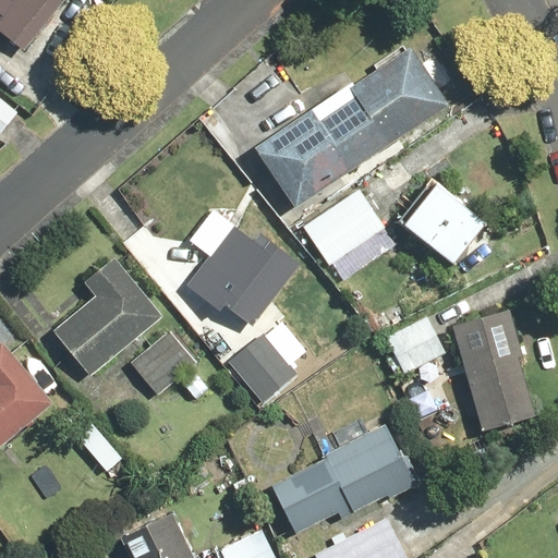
[(65,0),(0,0),(0,34),(27,55),(65,0)]
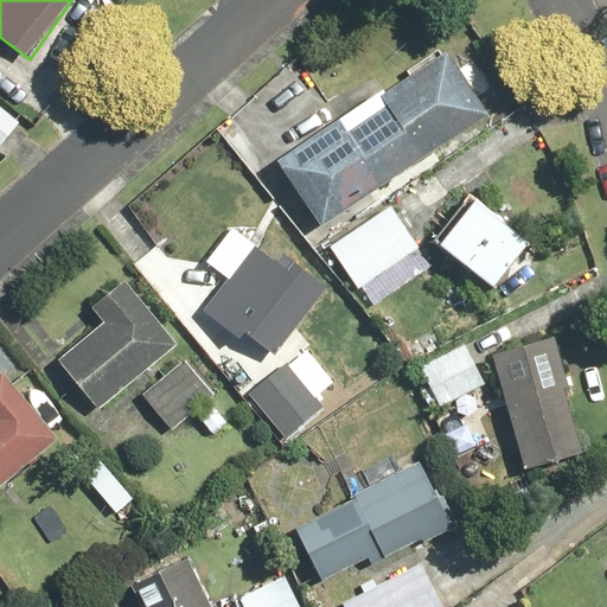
[(321,224),(492,114),(451,49),(280,159),(321,224)]
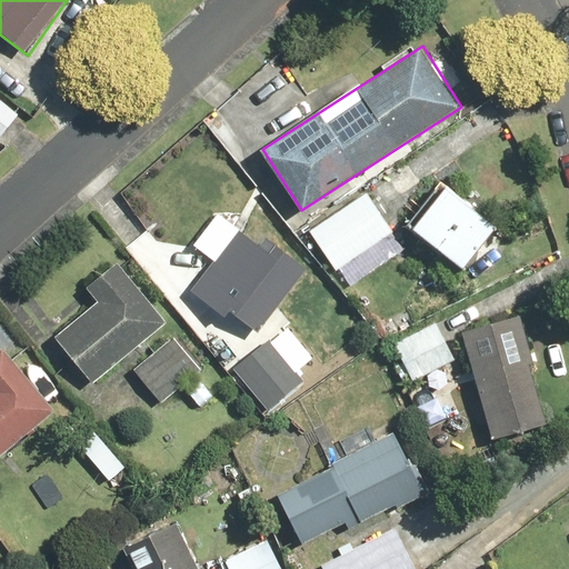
[(0,99),(0,132),(17,113),(0,99)]
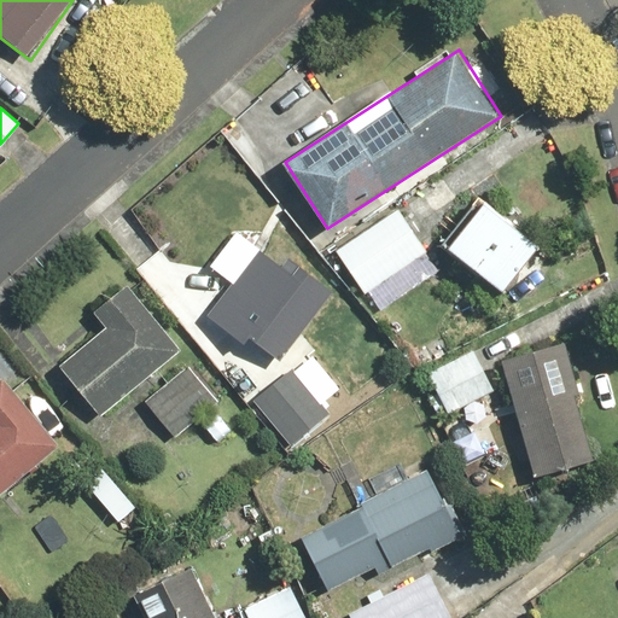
[(540,246),(484,202),(448,245),(503,291),(540,246)]
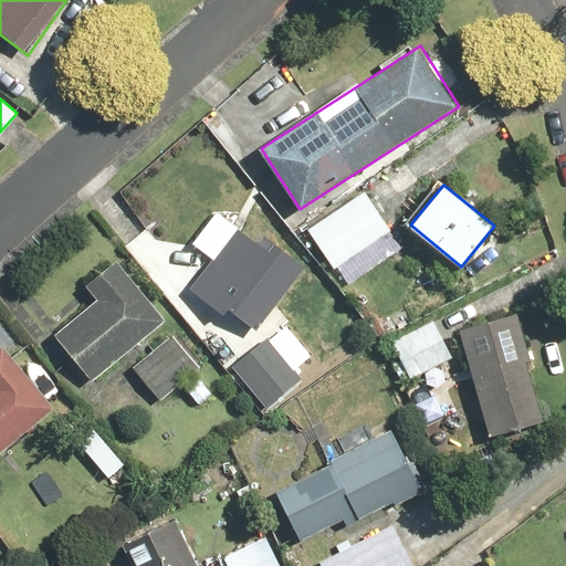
[(389,232),(364,194),(308,229),(335,269),(389,232)]
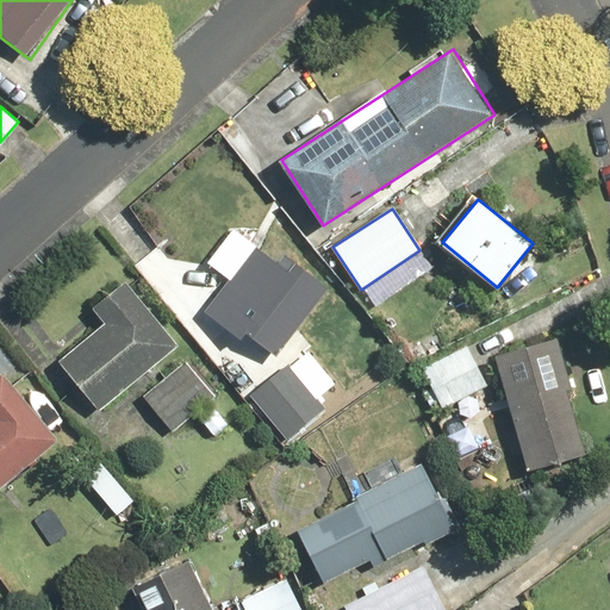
[(284,269),(253,248),(206,312),(243,340),(248,334),(278,355),(325,288),(288,262),(284,269)]
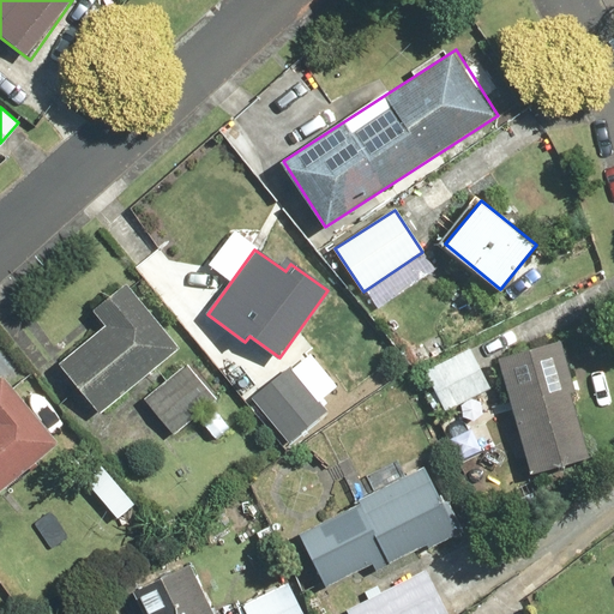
[(103,415),(180,348),(125,284),(95,309),(107,324),(60,365),(103,415)]
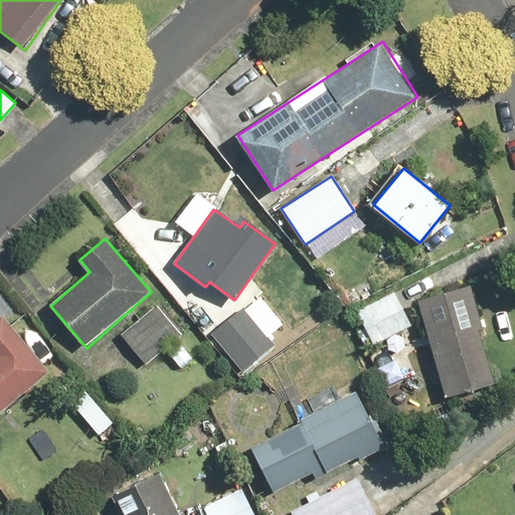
[(468,288),(419,302),(448,397),(495,383),(468,288)]
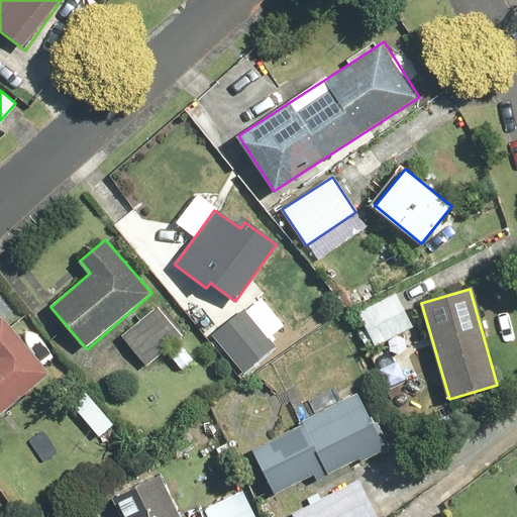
[(183,334),(158,306),(123,337),(148,366),(183,334)]
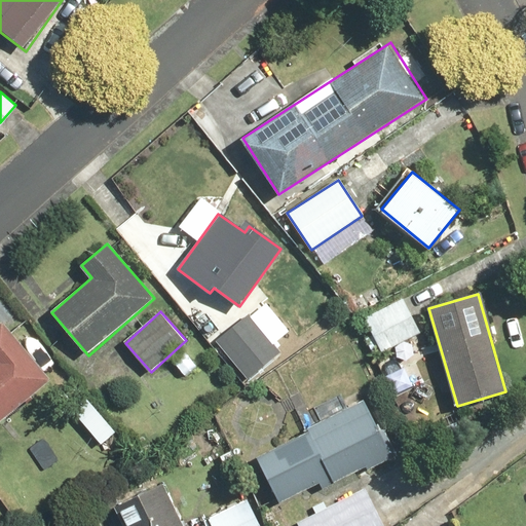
[(271,336),(251,311),(217,340),(237,365),(271,336)]
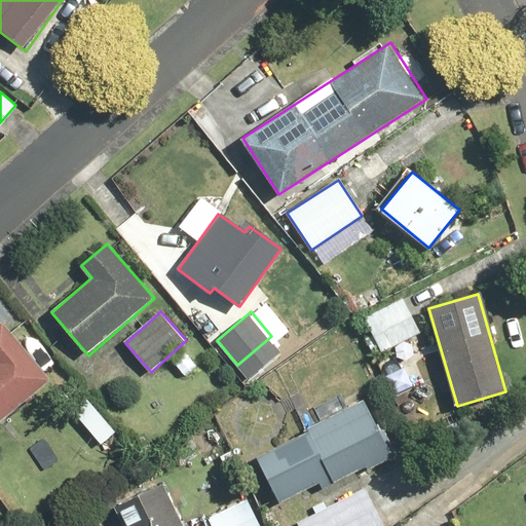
[(0,423),(33,397),(40,405),(62,387),(5,321),(0,325),(0,423)]
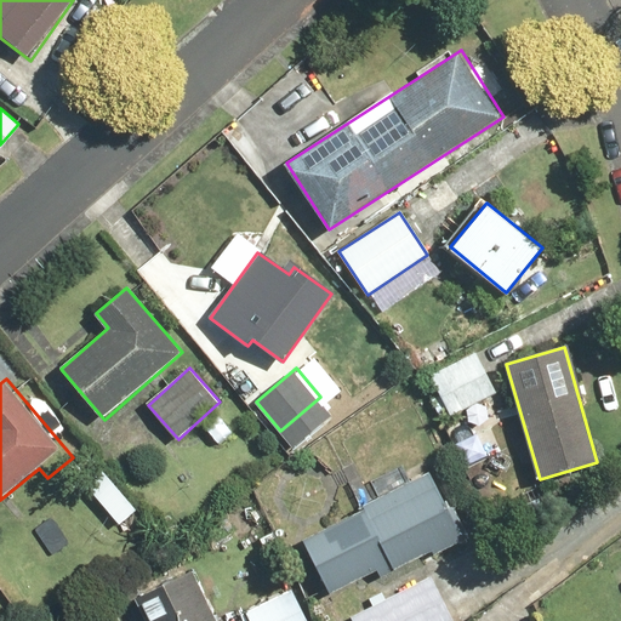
[(433,476),(303,541),(331,594),(376,571),(380,576),(462,534),(433,476)]
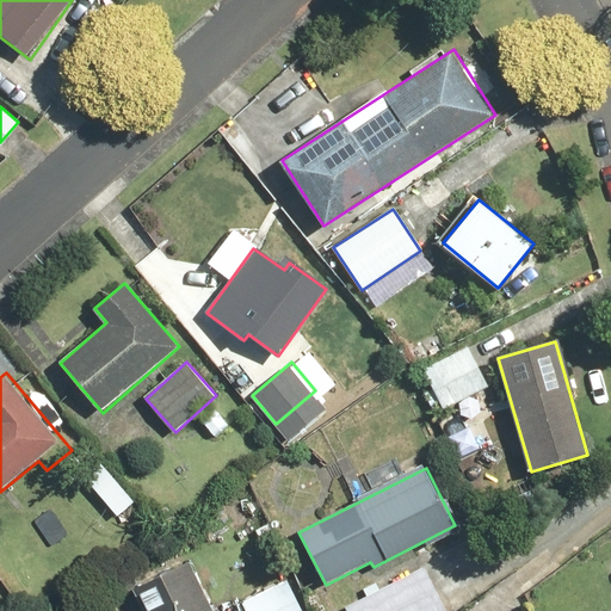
[(214,610),(191,561),(162,574),(111,599),(117,610),(214,610)]
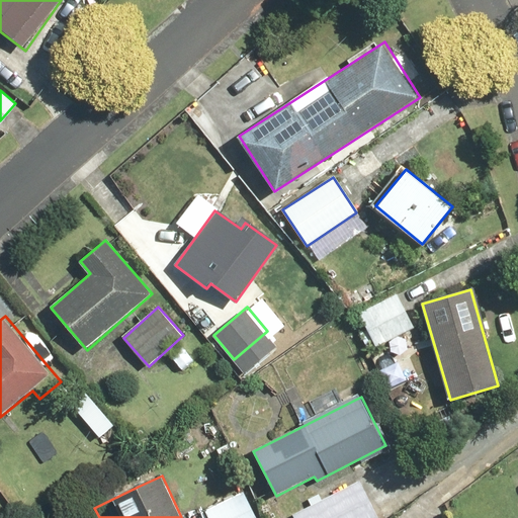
[(293,517),(376,517),(358,481),(291,513),(293,517)]
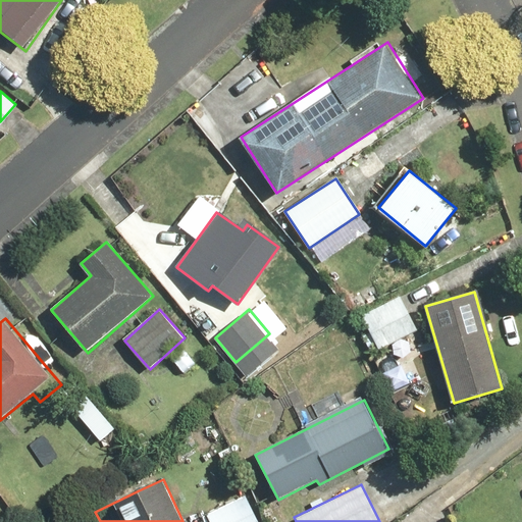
[(245,521),(236,502),(207,516),(210,521),(245,521)]
